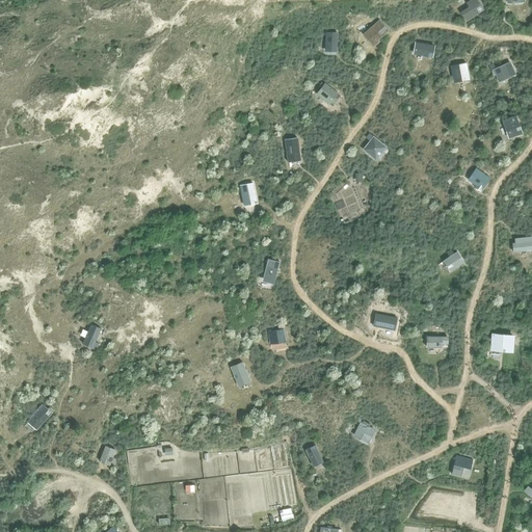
[(469,5),(460,11),(467,21),(483,9),(476,0),(469,0),(467,2),(469,5)]
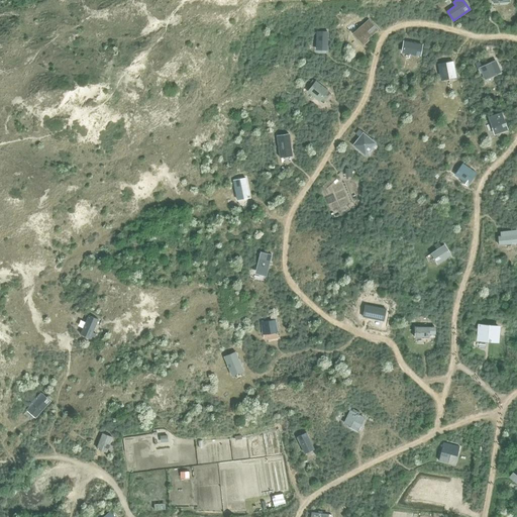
[(369,19),(352,33),(363,45),(369,40),(368,38),(378,29),(369,19)]
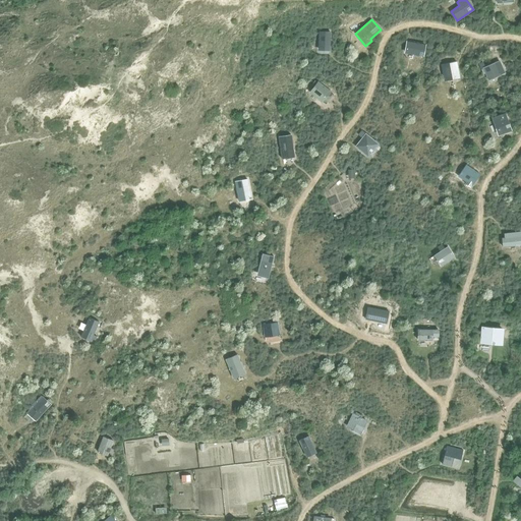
[(317,51),(330,51),(331,33),(319,33),(317,51)]
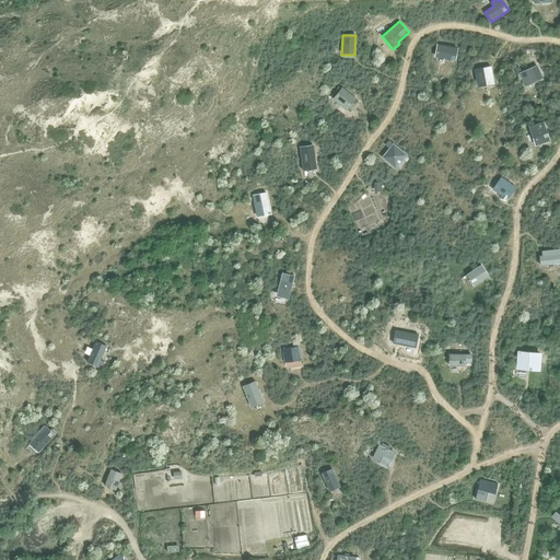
[(435,53),(444,55),(444,58),(455,59),(457,48),(438,45),(435,53)]
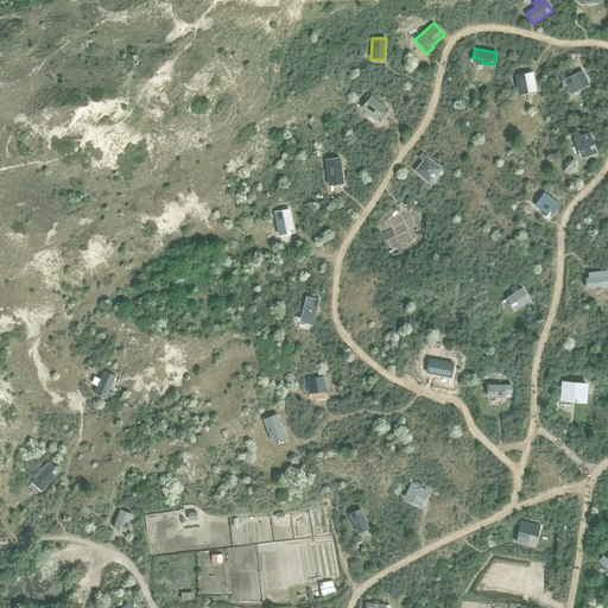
[(519,95),(536,92),(531,71),(514,75),(519,95)]
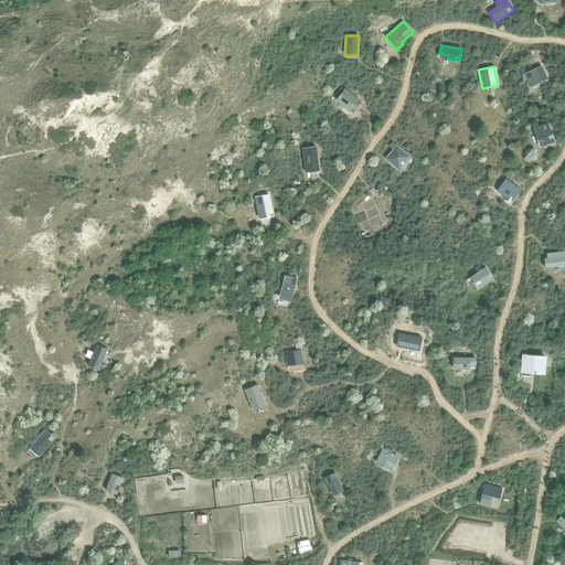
[(526,80),(528,82),(530,87),(543,82),(536,68),(526,73),(523,74),(526,80)]
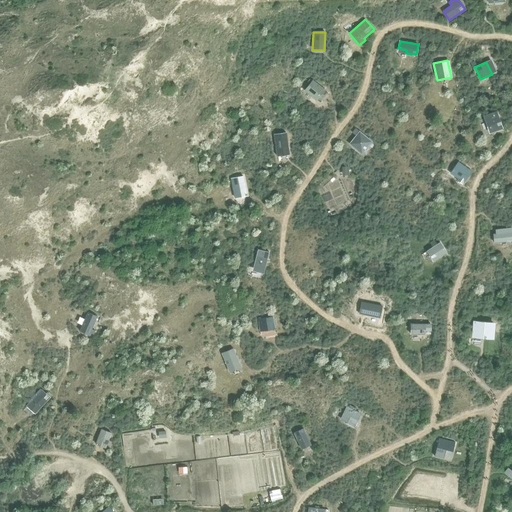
[(310,79),(306,83),(308,85),(304,90),(317,100),(325,89),(312,79),(312,80),(310,79)]
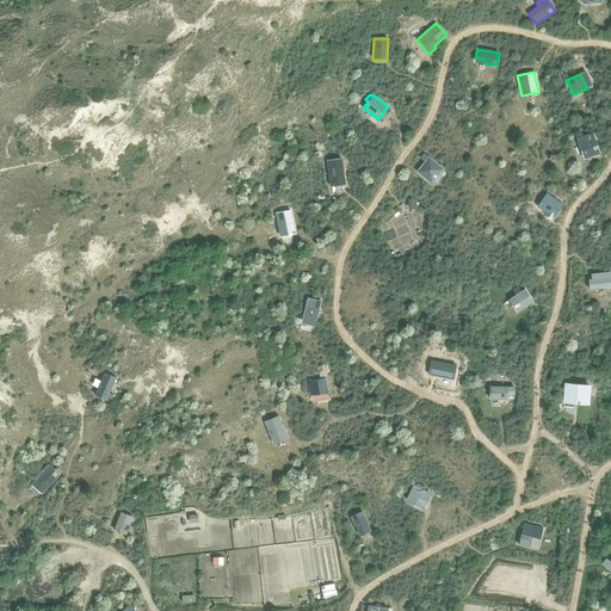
[(593,133),(576,139),(584,159),(600,153),(593,133)]
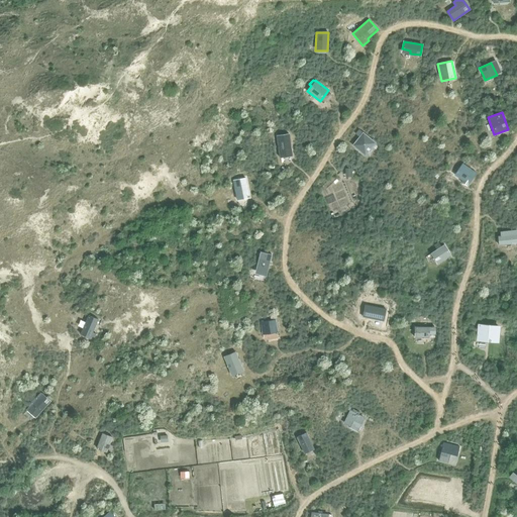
[(352,144),(365,154),(376,142),(375,142),(376,140),(373,138),(372,139),(358,128),(355,133),(359,136),(352,144)]
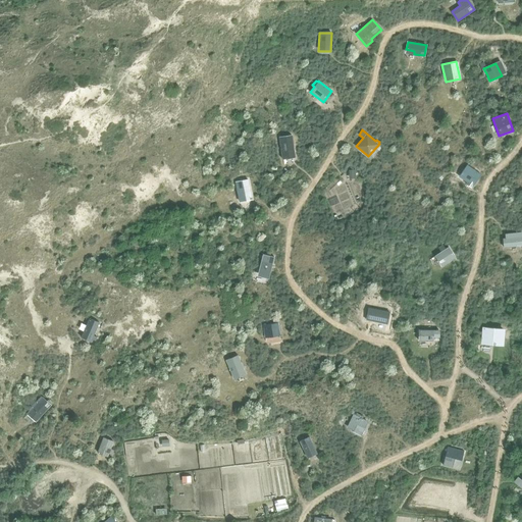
[(278,137),(279,143),(282,160),(296,157),(293,141),(292,135),(278,137)]
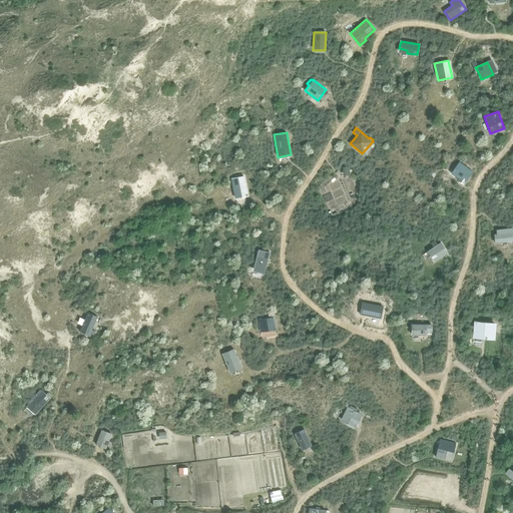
[(459,161),(452,170),(460,176),(459,178),(458,180),(463,184),(473,171),(459,161)]
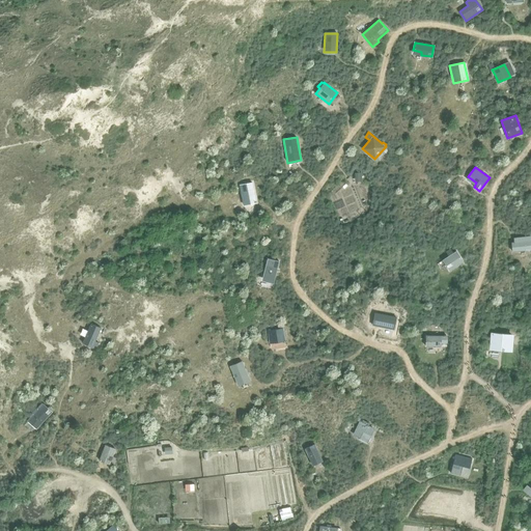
[(245,205),(257,202),(253,186),(241,189),(245,205)]
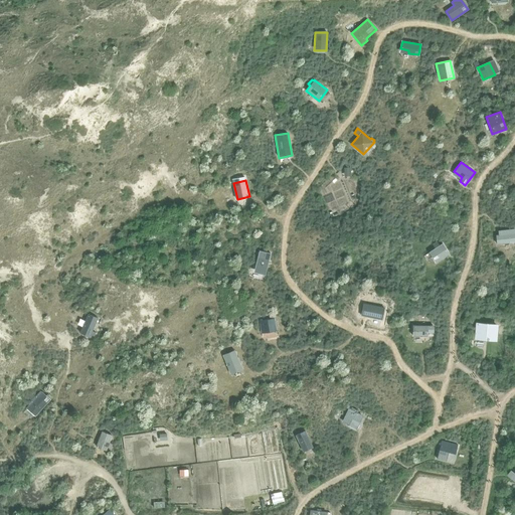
[(498,230),(498,235),(496,235),(497,244),(514,241),(514,228),(498,230)]
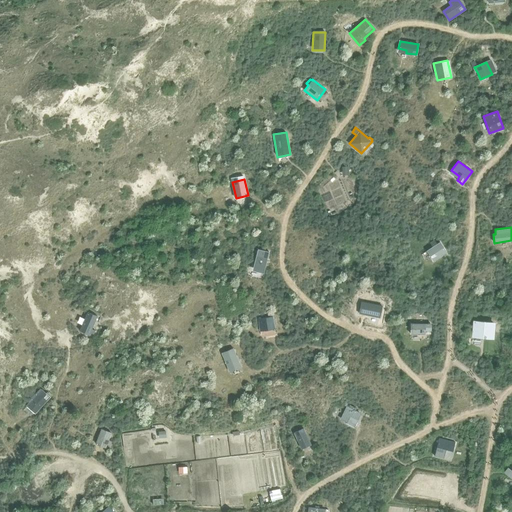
[(426,250),(433,261),(447,252),(440,241),(437,244),(434,239),(430,242),(432,246),(426,250)]
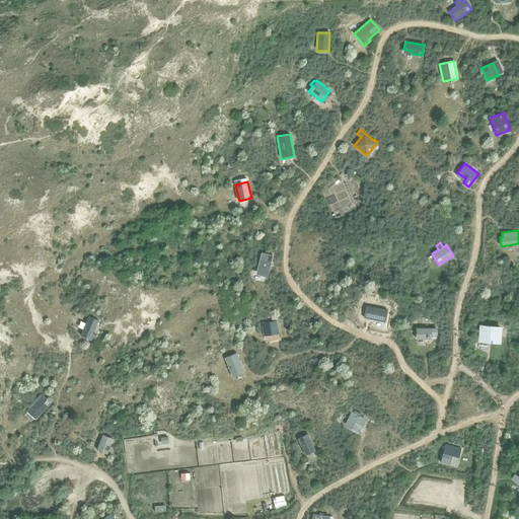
[(262,252),(256,272),(268,274),(273,255),(262,252)]
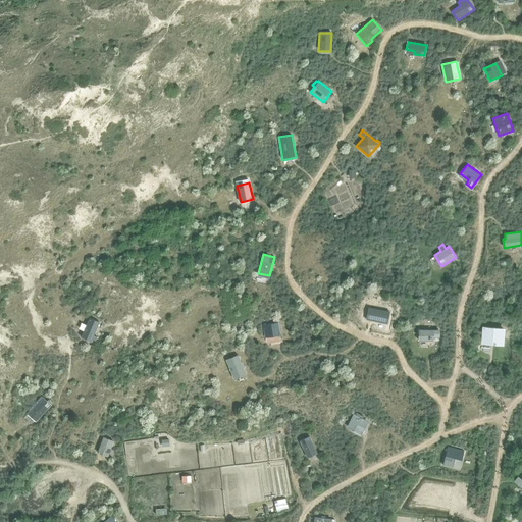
[(368,308),(366,320),(386,324),(389,312),(368,308)]
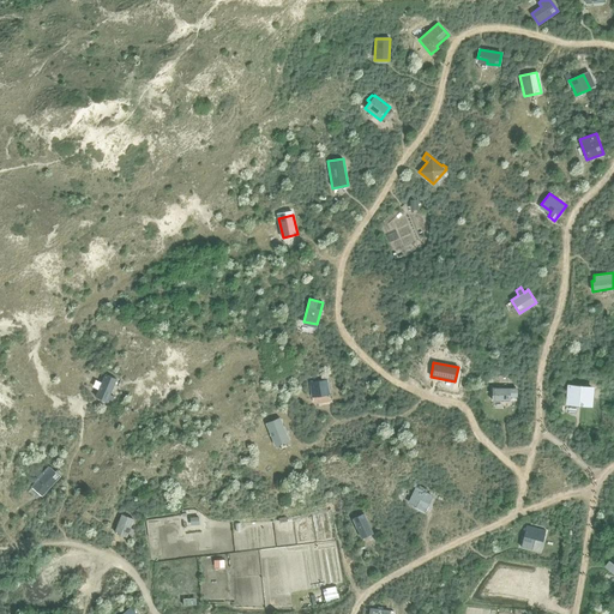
[(110,396),(118,379),(106,374),(95,397),(107,402),(110,396)]
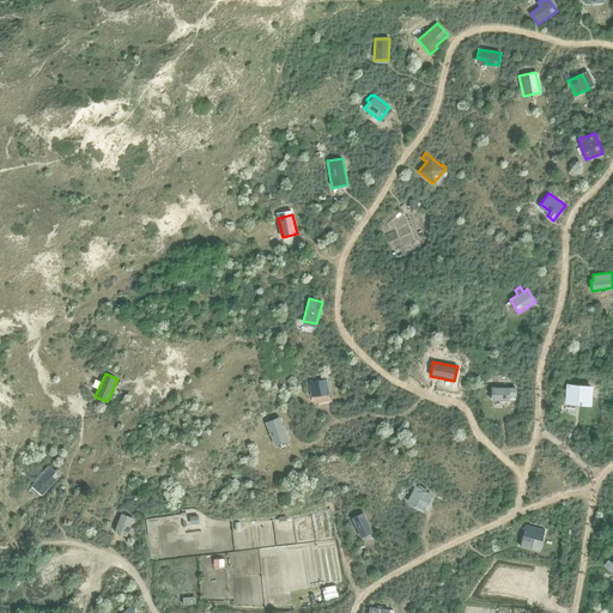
[(327,380),(325,380),(309,382),(310,390),(313,390),(314,398),(329,395),(327,380)]
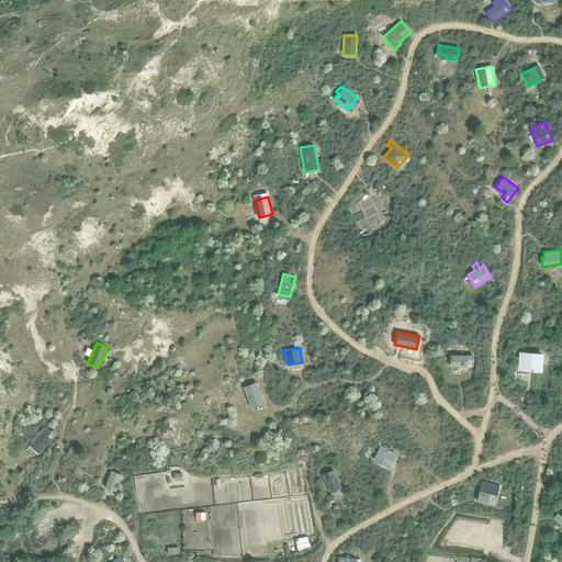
[(517,370),(542,372),(543,353),(519,351),(517,370)]
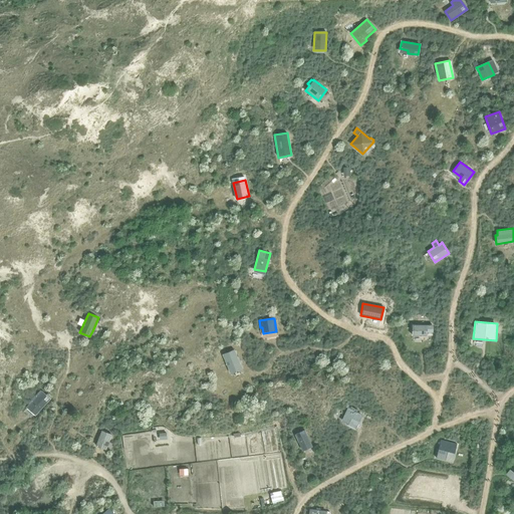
[(412,335),(427,336),(427,332),(433,332),(433,325),(413,325),(412,335)]
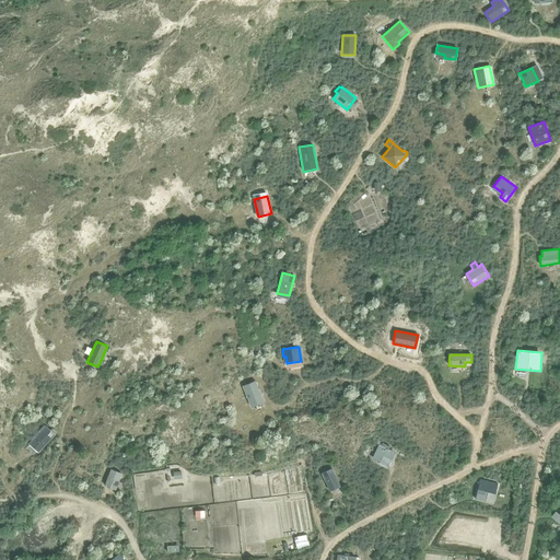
[(251,407),(264,401),(255,381),(242,386),(251,407)]
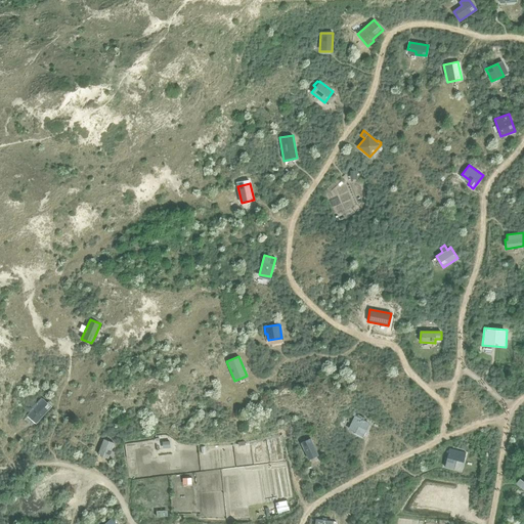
[(27,416),(36,424),(52,407),(42,397),(31,409),(32,410),(27,416)]
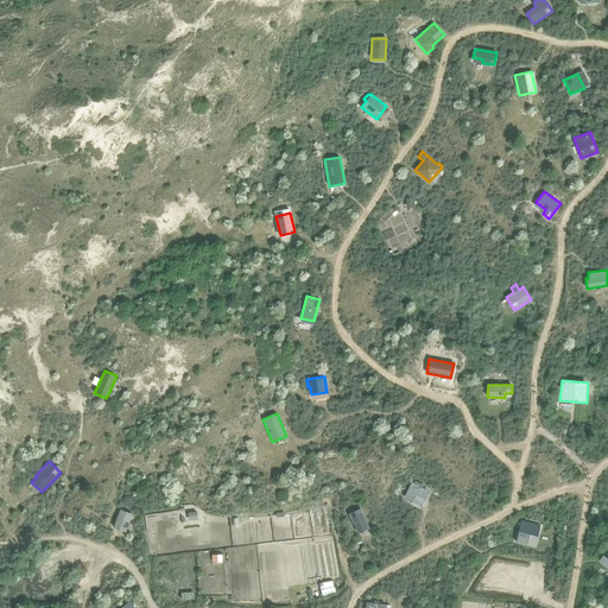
[(425,500),(429,492),(423,488),(424,485),(413,481),(412,482),(404,498),(412,501),(420,506),(425,500)]
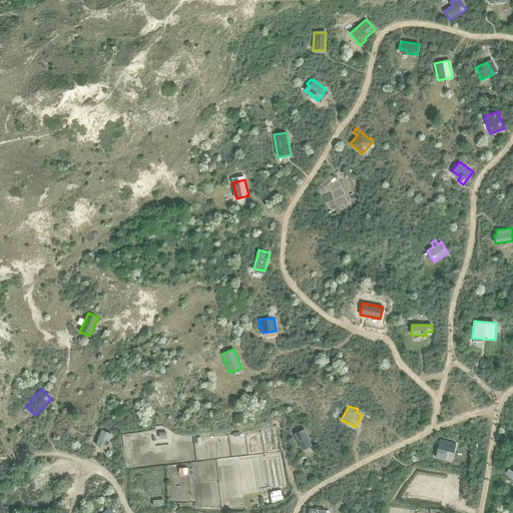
[(312,445),(305,429),(295,433),(302,450),(312,445)]
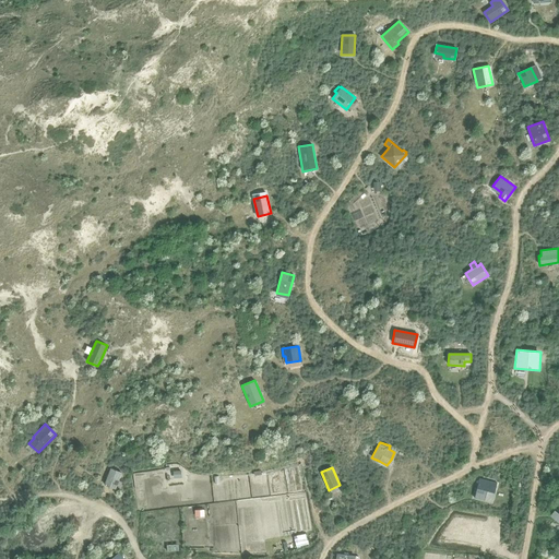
[(120,486),(122,482),(119,480),(122,473),(111,468),(104,485),(116,489),(117,485),(120,486)]
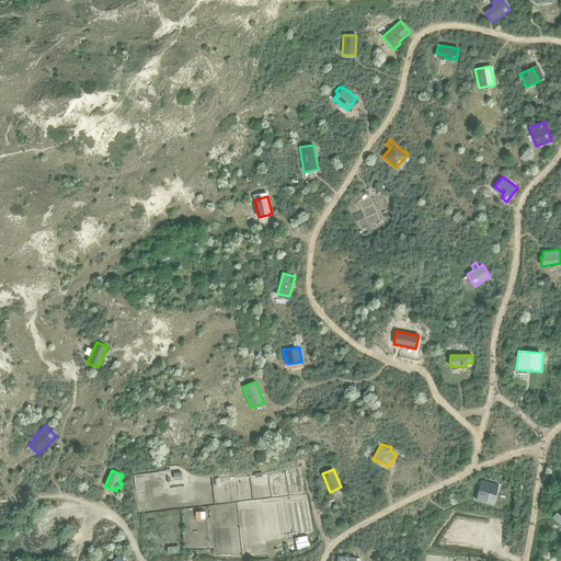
[(480,479),(476,500),(485,502),(488,493),(496,495),(499,483),(480,479)]
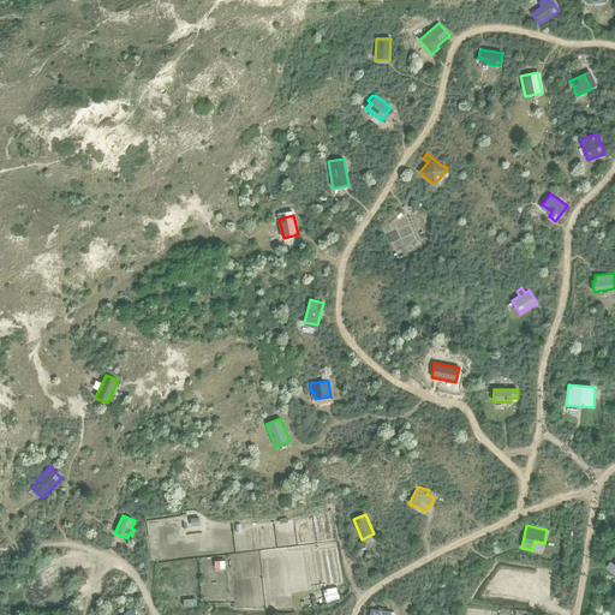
[(604,567),(609,572),(614,577),(614,563),(614,565),(609,561),(604,567)]
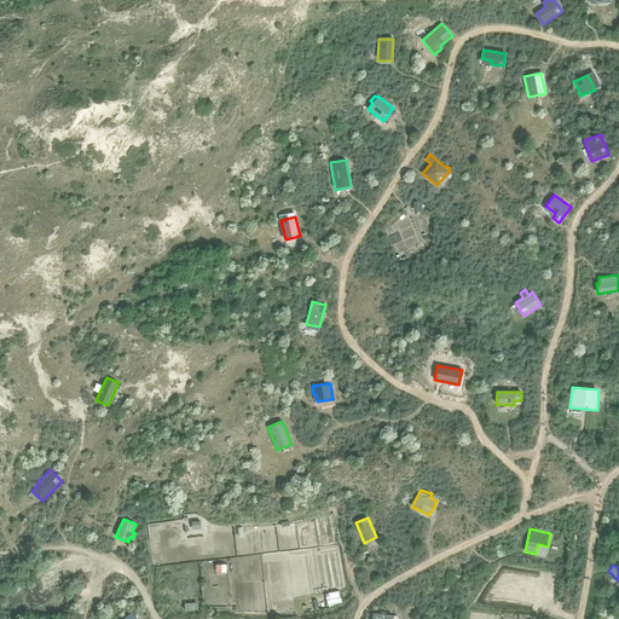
[(25,588),(25,589),(29,601),(48,595),(46,583),(45,578),(39,579),(40,584),(25,588)]
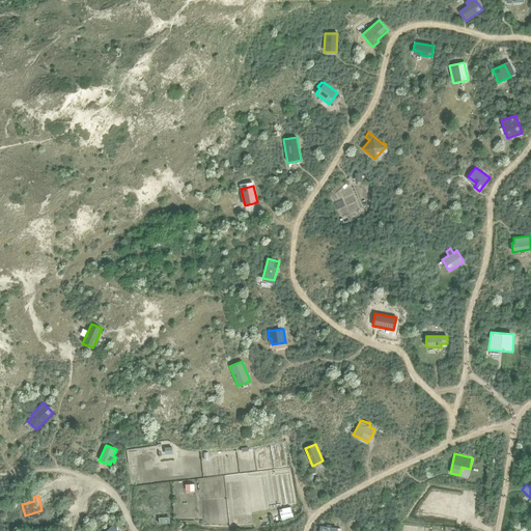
[(280,514),(281,520),(291,518),(289,508),(281,509),(281,513),(280,514)]
